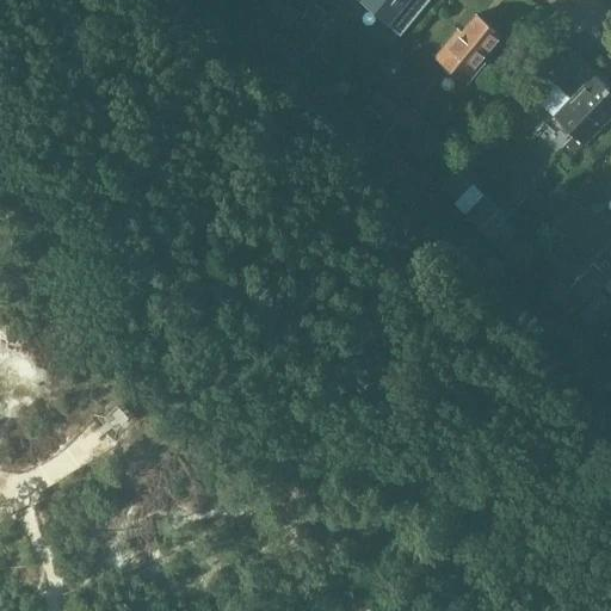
[(362,0),(365,4),(382,17),(396,30),(394,32),(393,35),(396,38),(426,4),(421,0),(362,0)]
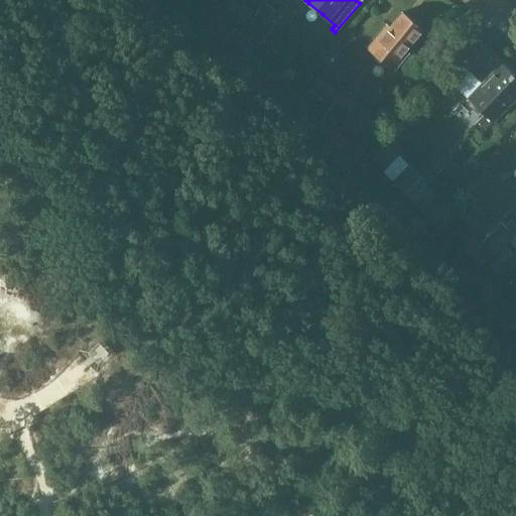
[(264,4),(256,15),(266,23),(268,21),(275,13),(264,4)]
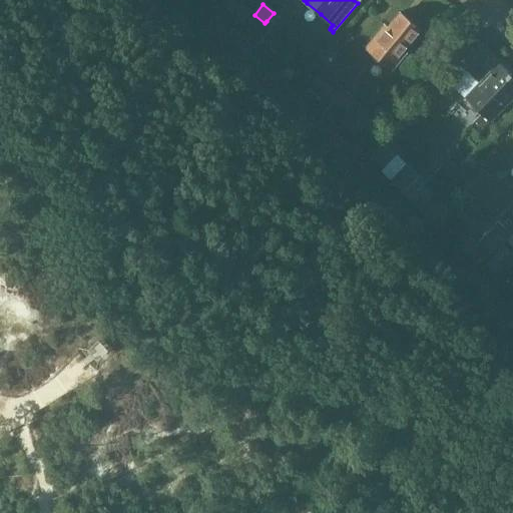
[(365,48),(380,61),(392,71),(407,53),(403,50),(420,30),(416,26),(416,25),(412,22),(410,22),(400,13),(387,28),(384,25),(374,37),(365,48)]
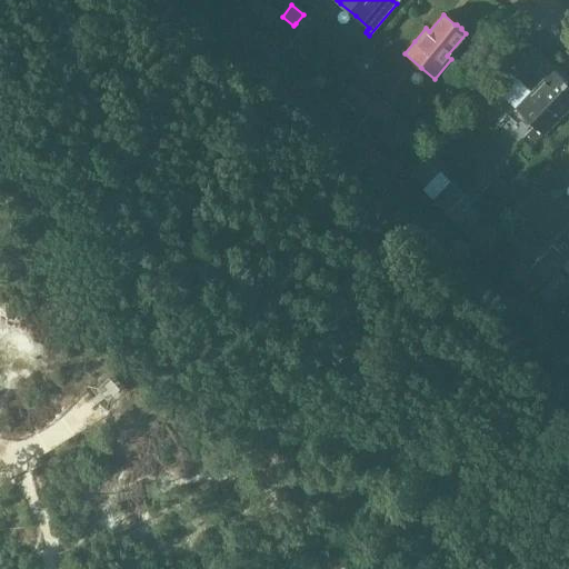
[(530,121),(533,125),(532,126),(533,126),(523,136),(532,145),(542,135),(543,136),(568,109),(568,89),(549,71),(515,107),(530,121)]
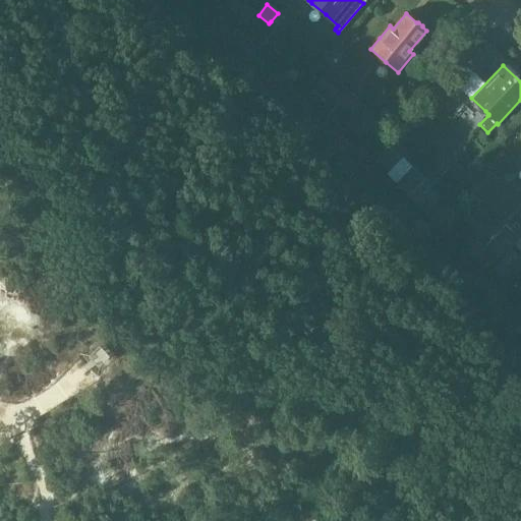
[(412,165),(395,183),(407,194),(408,195),(422,180),(425,177),(412,165)]
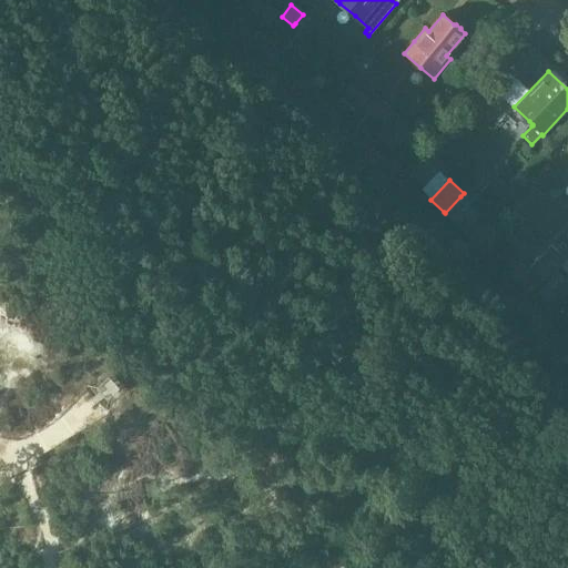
[(567,305),(555,318),(565,328),(567,324),(567,305)]
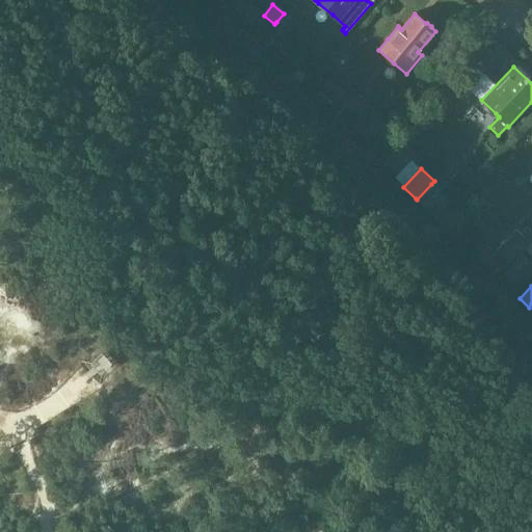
[(96,368),(101,373),(111,364),(101,352),(90,363),(96,368)]
